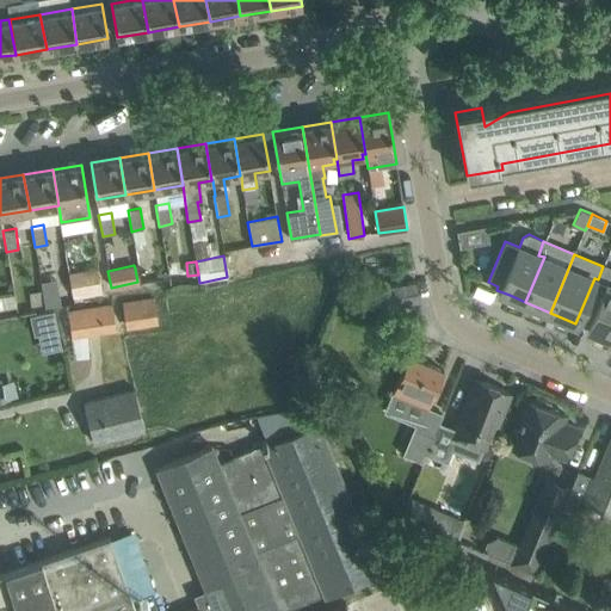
[(594,278),(575,323),(576,323),(579,320),(587,323),(586,327),(598,332),(610,338),(610,269),(603,266),(598,279),(594,278)]
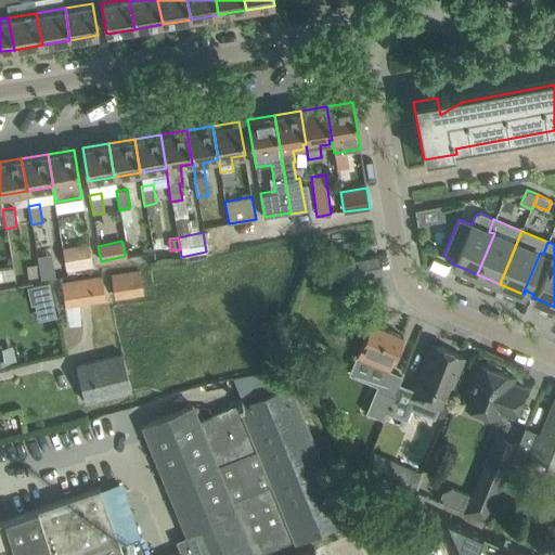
[(87,244),(61,248),(65,271),(91,266),(87,244)]
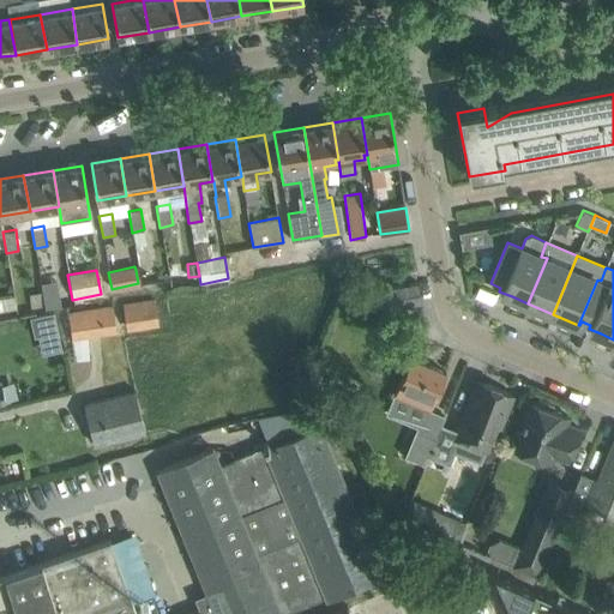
[(390,307),(421,301),(417,283),(386,288),(390,307)]
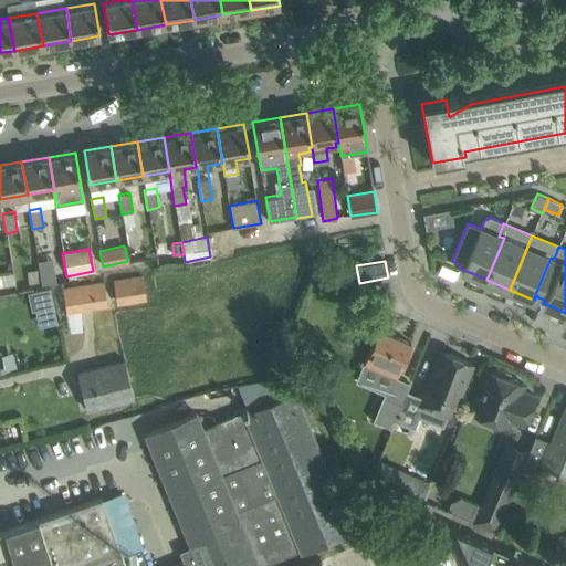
[(42,285),(56,282),(54,269),(40,271),(42,285)]
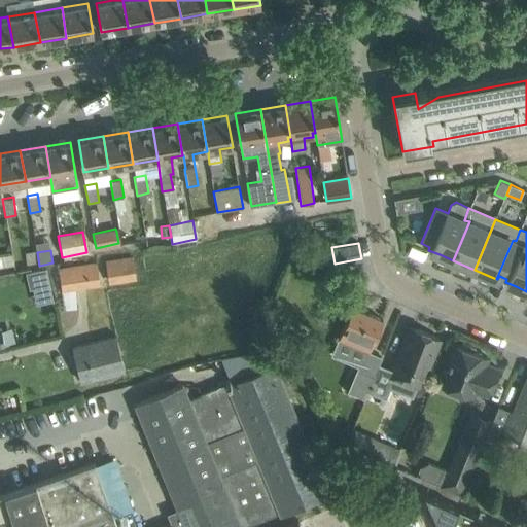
[(137,280),(133,256),(105,260),(109,284),(137,280)]
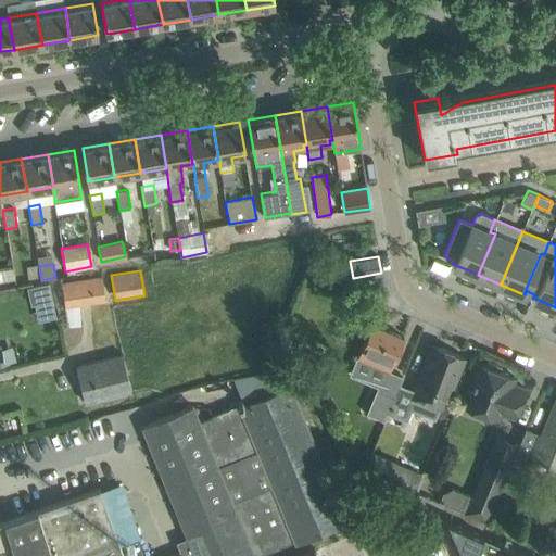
[(106,301),(102,277),(62,283),(68,327),(81,325),(80,305),(106,301)]
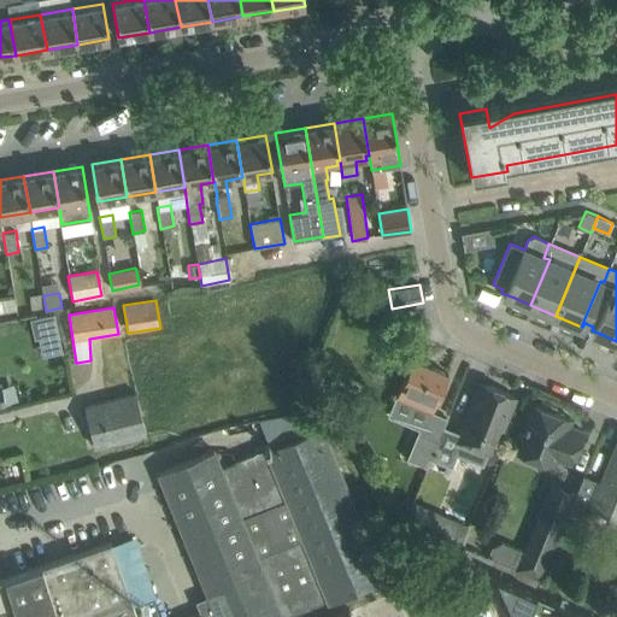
[(54,312),(34,317),(39,338),(59,333),(54,312)]
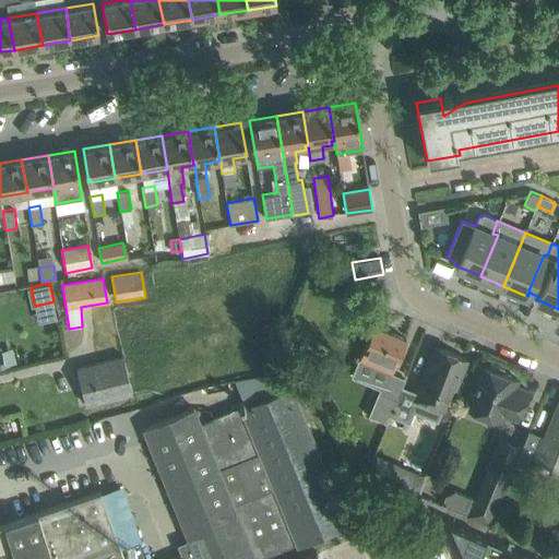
[(359,360),(352,377),(380,389),(383,379),(389,381),(406,339),(373,325),(359,360)]
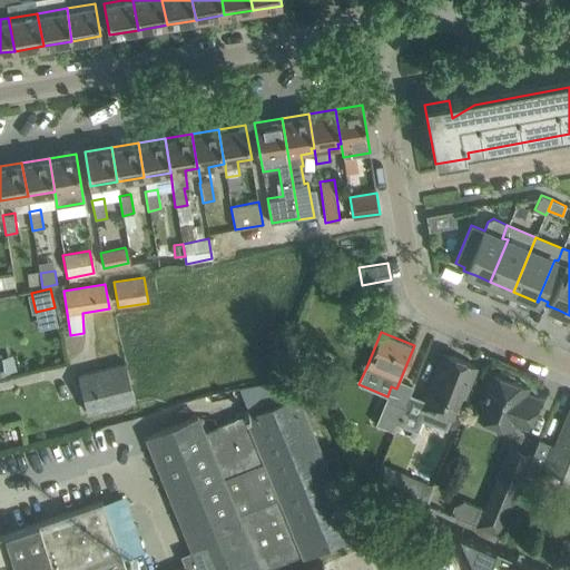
[(410,394),(397,424),(418,432),(423,418),(446,428),(450,420),(460,395),(463,397),(477,366),(448,354),(436,383),(432,382),(425,401),(410,394)]
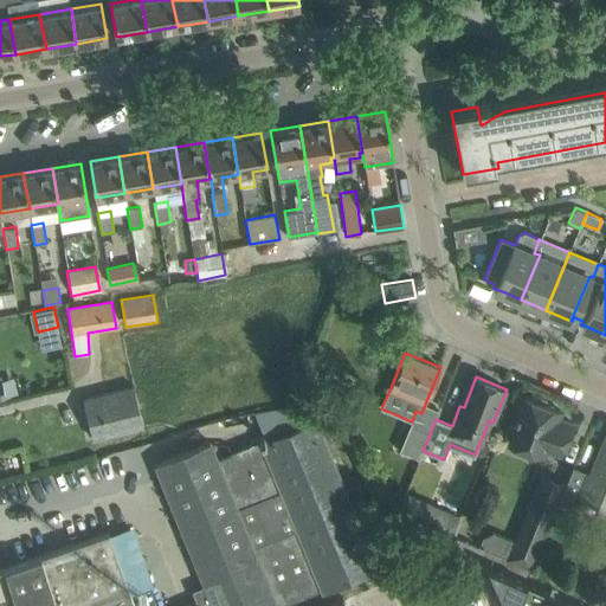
[(144,427),(134,385),(83,398),(92,439),(144,427)]
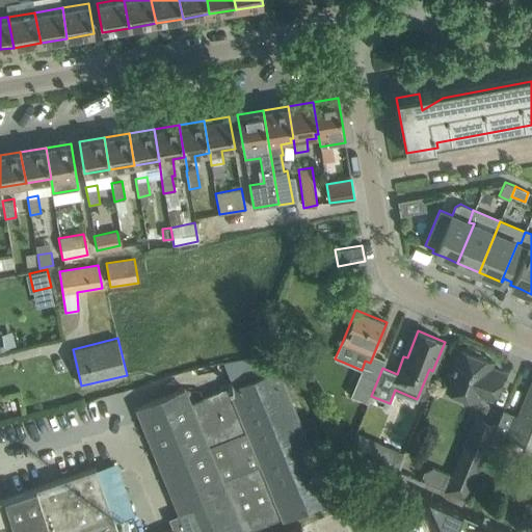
[(480,351),(468,346),(466,350),(461,349),(446,388),(477,400),(479,394),(493,399),(503,372),(490,367),(493,361),(478,355),(480,351)]
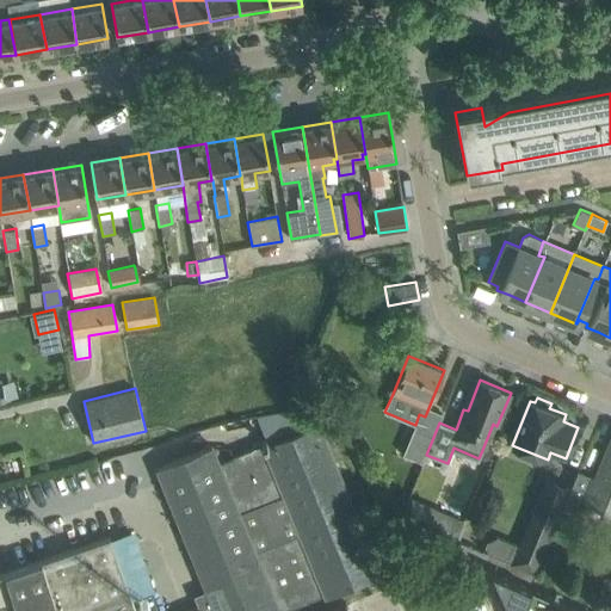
[(381,574),(319,424),(312,406),(284,411),(257,417),(267,444),(264,446),(267,456),(238,468),(234,457),(220,463),(213,446),(156,469),(215,610),(282,610),(325,593),(325,597),(381,574)]
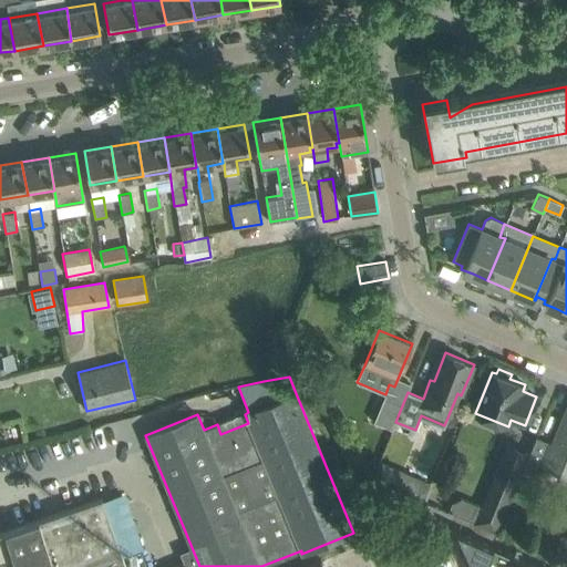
[(385,394),(374,421),(391,429),(399,410),(406,392),(394,387),(389,384),(385,394)]
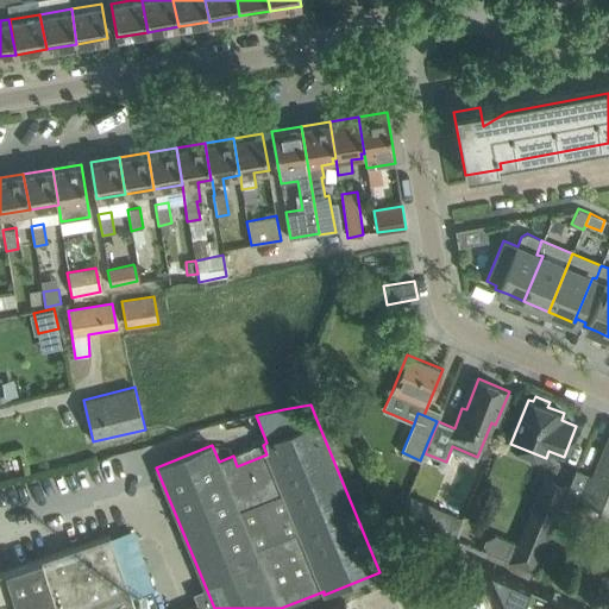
[(608,439),(594,479),(586,476),(579,496),(608,508),(608,439)]
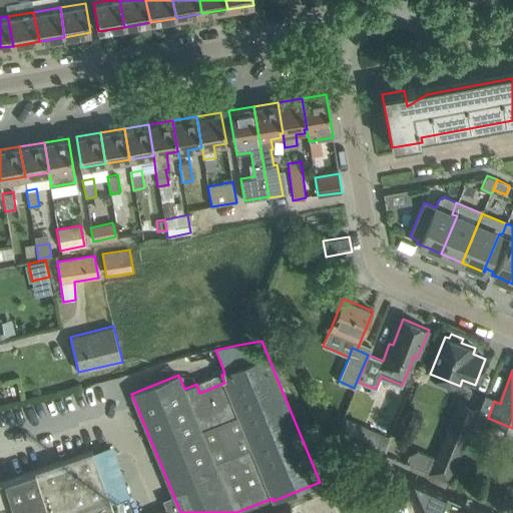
[(337,436),(381,455),(388,438),(344,419),(337,436)]
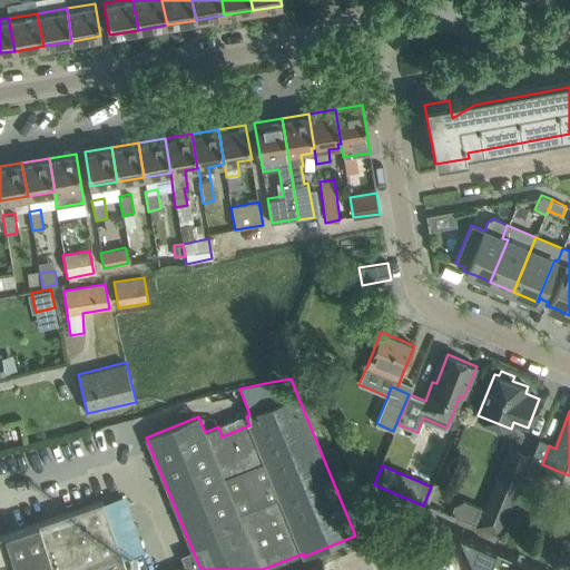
[(498,534),(521,477),(500,468),(477,526),(498,534)]
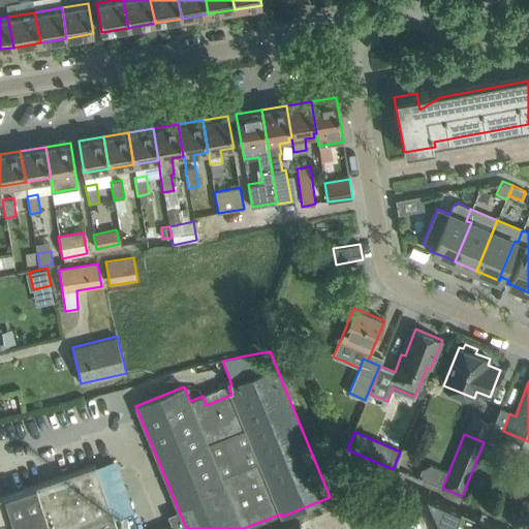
[(118,528),(95,465),(0,497),(0,528),(118,528)]
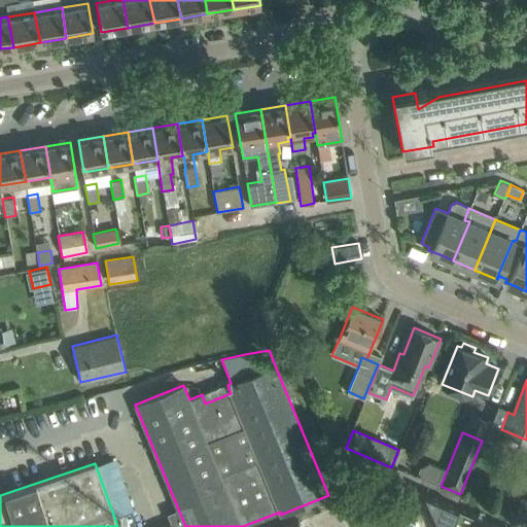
[(499,526),(425,494),(424,494),(435,518),(443,521),(441,525),(438,524),(438,526),(499,526)]
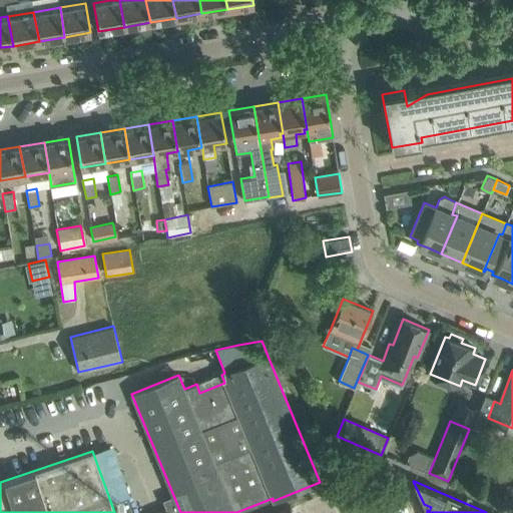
[(512,488),(510,493),(511,493),(504,506),(512,509),(512,488)]
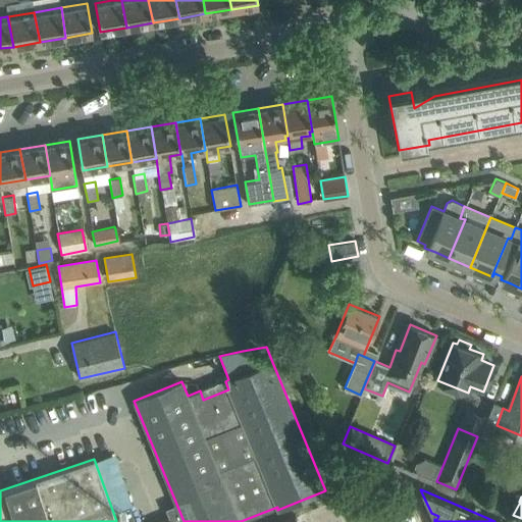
[(419,521),(409,500),(361,521),(419,521)]
